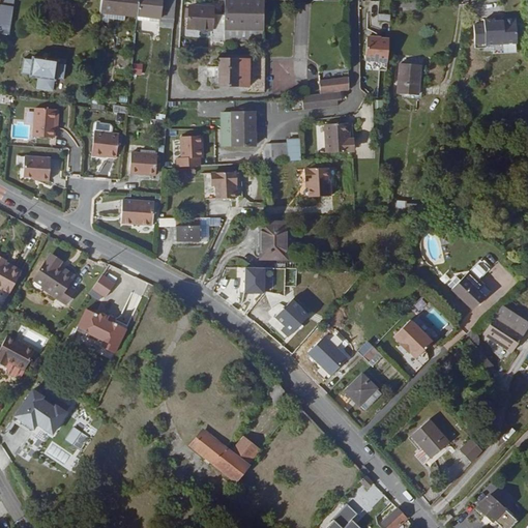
[(0,30),(9,32),(13,0),(0,0),(0,30)]
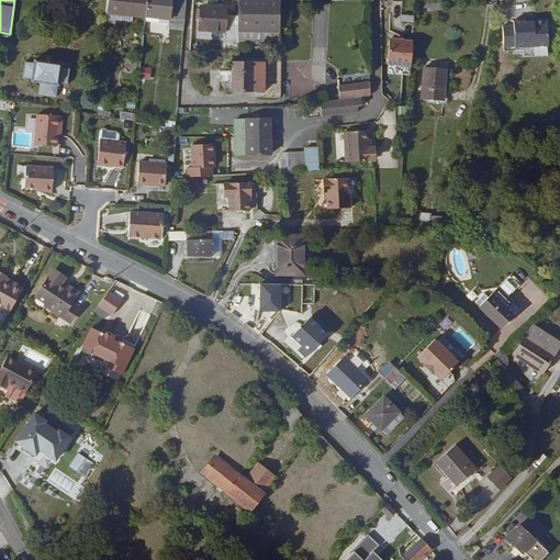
[(145,13),(146,0),(104,0),(104,9),(132,12),(145,13)]
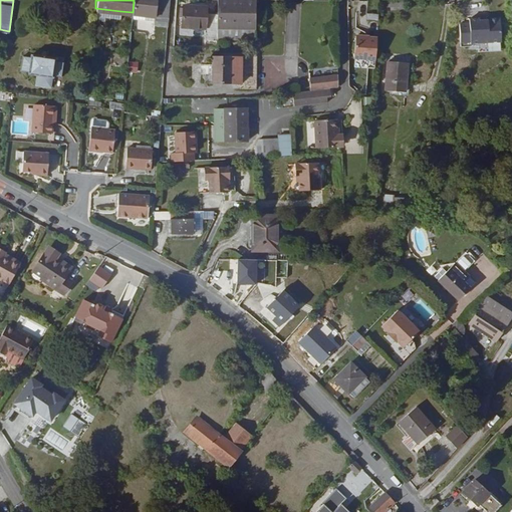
[(168,10),(169,0),(134,0),(133,12),(155,15),(155,10),(168,10)]
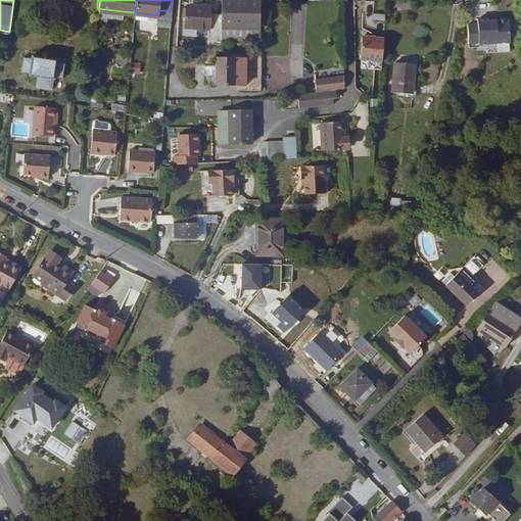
[(220,0),(221,15),(221,28),(258,29),(258,0),(220,0)]
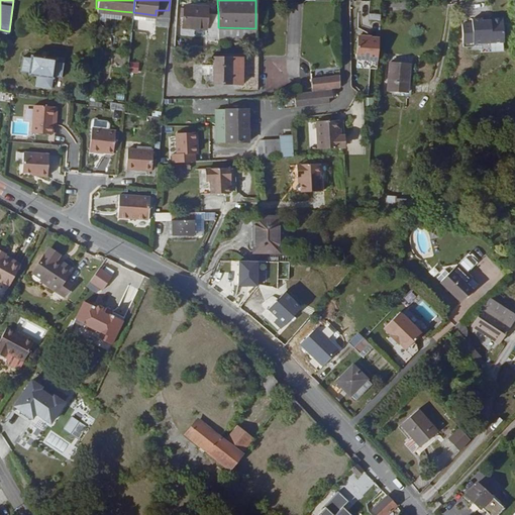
[(206,29),(206,39),(217,40),(218,27),(218,15),(207,15),(207,7),(197,7),(197,10),(181,9),(181,18),(184,18),(184,28),(206,29)]
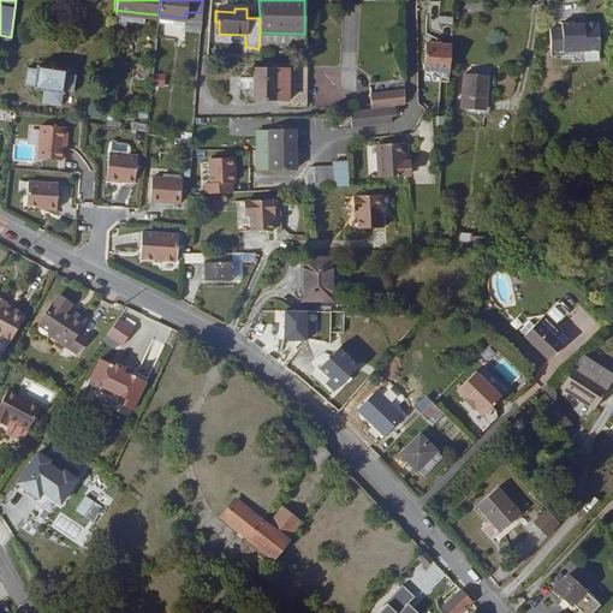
[(144,13),(114,10),(114,16),(143,21),(144,13)]
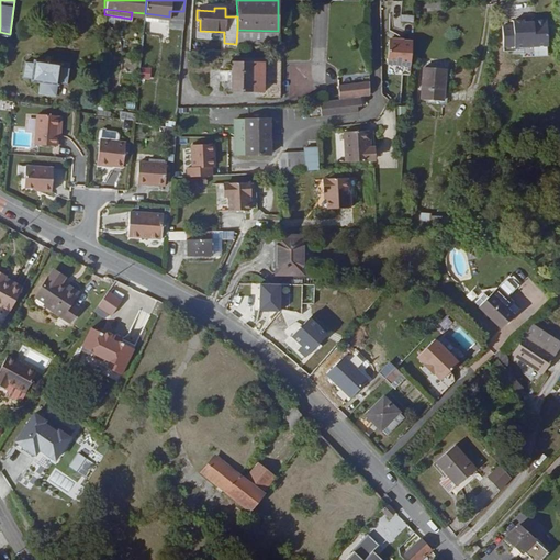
[(512,20),(512,24),(501,24),(502,45),(513,45),(513,46),(546,45),(545,21),(544,19),(534,19),(533,21),(523,21),(522,19),(512,20)]
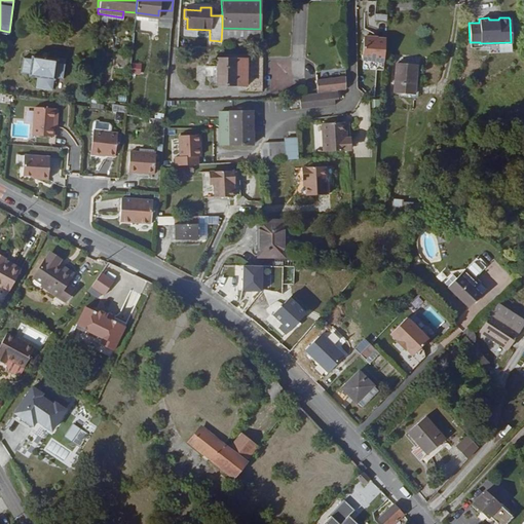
[(360,59),(381,61),(382,37),(362,36),(360,59)]
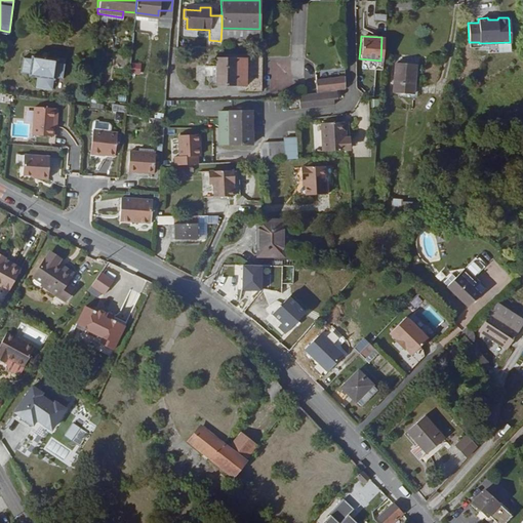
[(57,57),(32,54),(32,57),(23,56),(22,72),(30,73),(30,76),(38,76),(55,78),(55,76),(63,76),(65,61),(56,61),(57,57)]
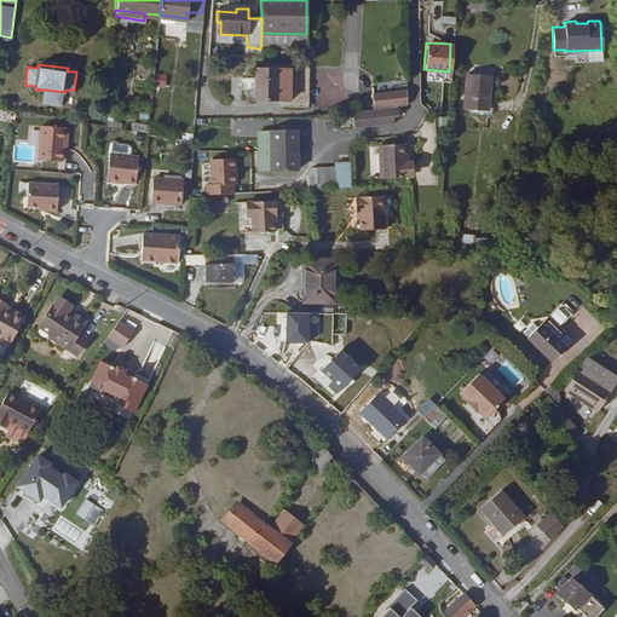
[(292,99),(292,107),(309,107),(309,68),(257,67),(257,99),(292,99)]
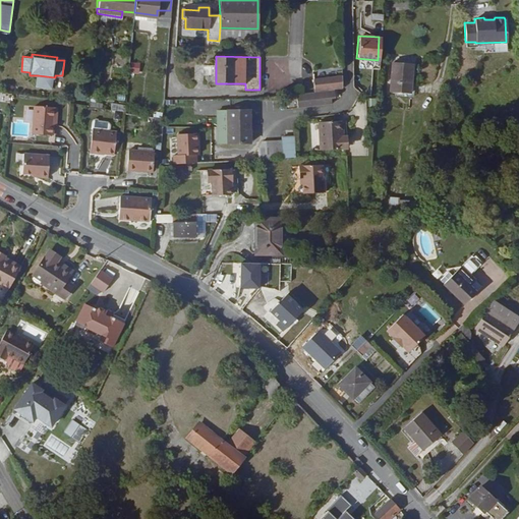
[(389,90),(408,91),(410,61),(390,61),(389,90)]
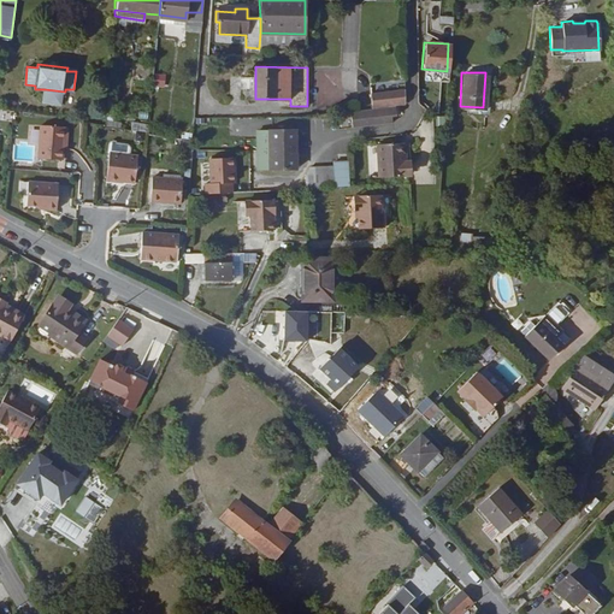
[(152,77),(151,89),(161,90),(163,77),(152,77)]
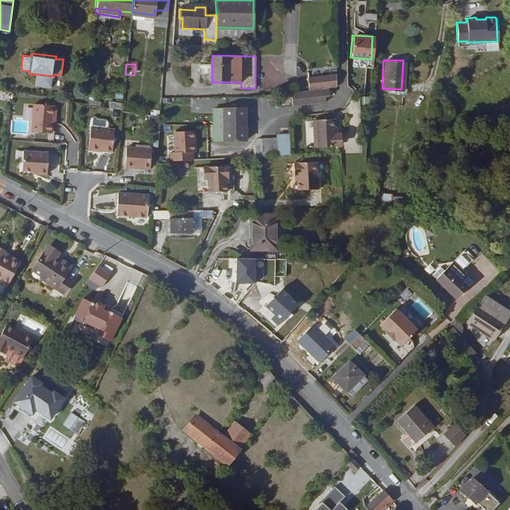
[(53,86),(54,76),(37,74),(36,85),(53,86)]
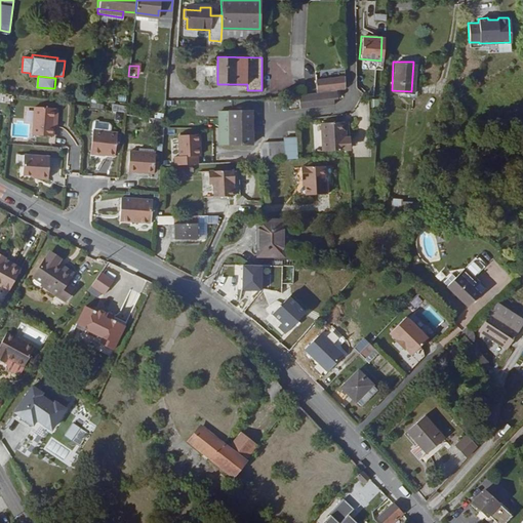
[(317,79),(317,90),(346,90),(346,79),(317,79)]
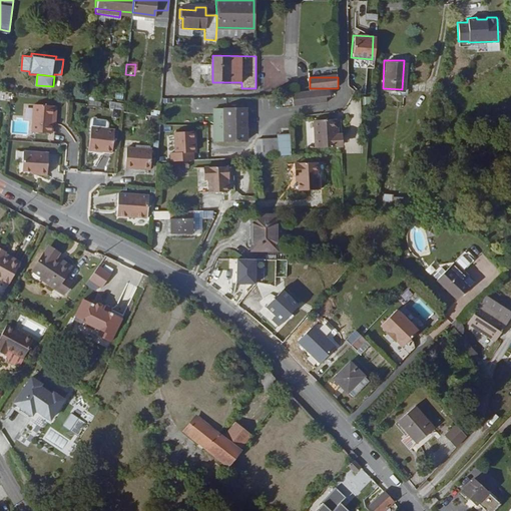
[(330,96),(329,89),(291,92),(293,104),(326,102),(326,97),(330,96)]
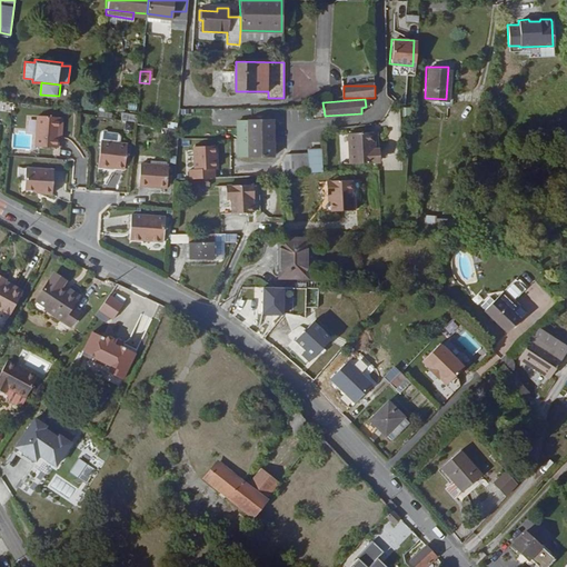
[(125,110),(123,118),(138,120),(139,111),(125,110)]
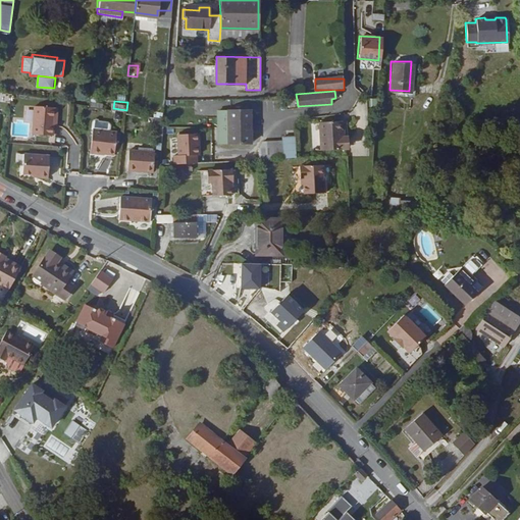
[(55,124),(55,118),(58,118),(59,106),(37,104),(35,132),(54,134),(55,124)]
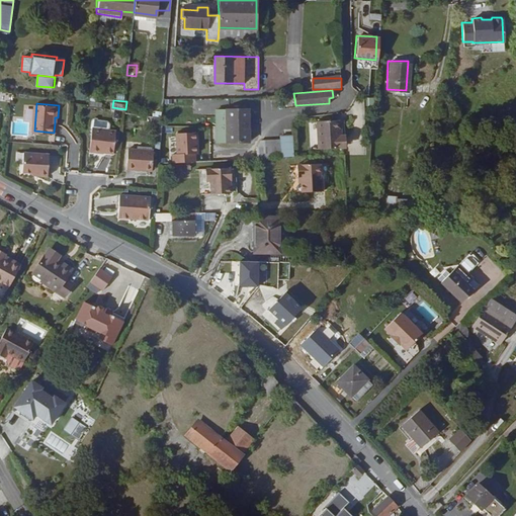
[(218,141),(227,141),(228,108),(219,108),(218,141)]
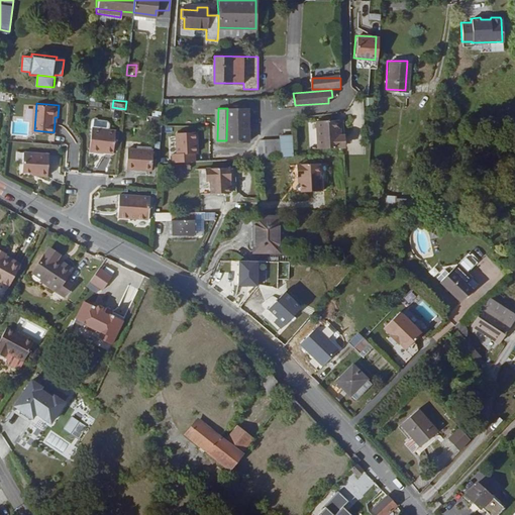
[(227,108),(226,140),(248,140),(248,108),(227,108)]
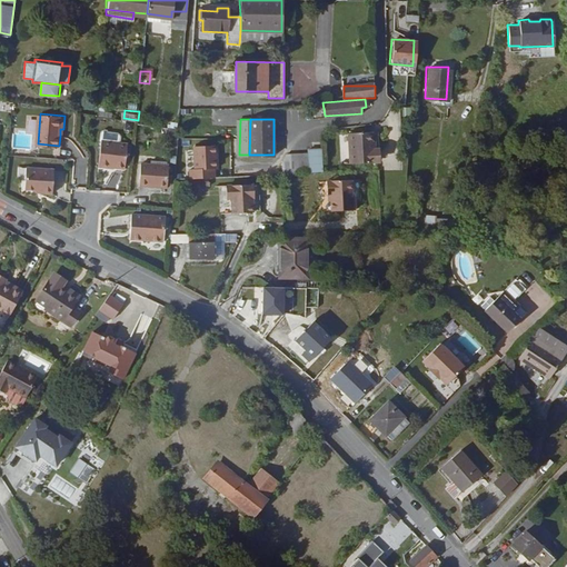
[(369,148),(368,132),(347,132),(347,162),(374,161),(374,149),(369,148)]
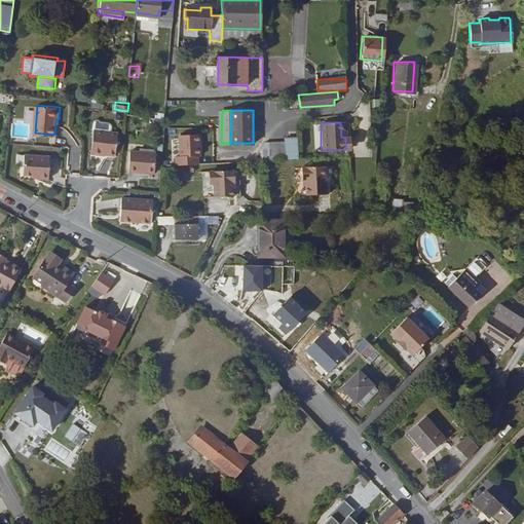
[(119,129),(96,127),(92,150),(116,153),(119,129)]
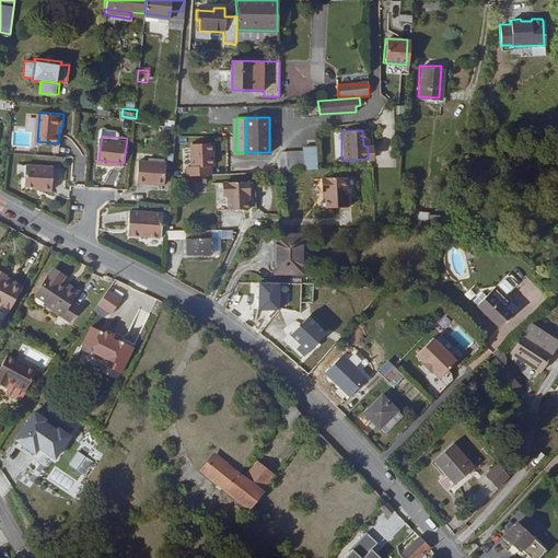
[(276,151),(276,169),(301,169),(301,151),(276,151)]
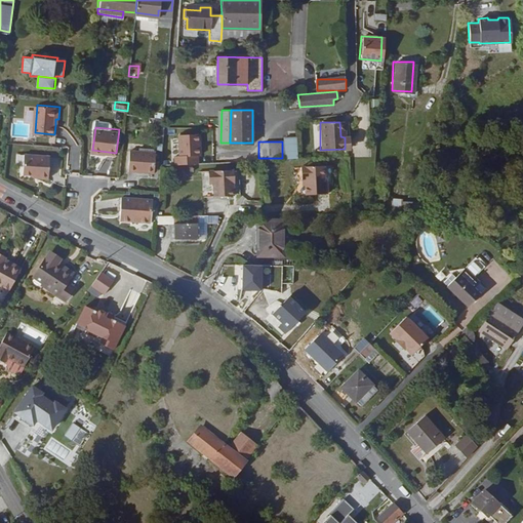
[(137,169),(137,166),(155,168),(157,150),(130,149),(129,169),(137,169)]
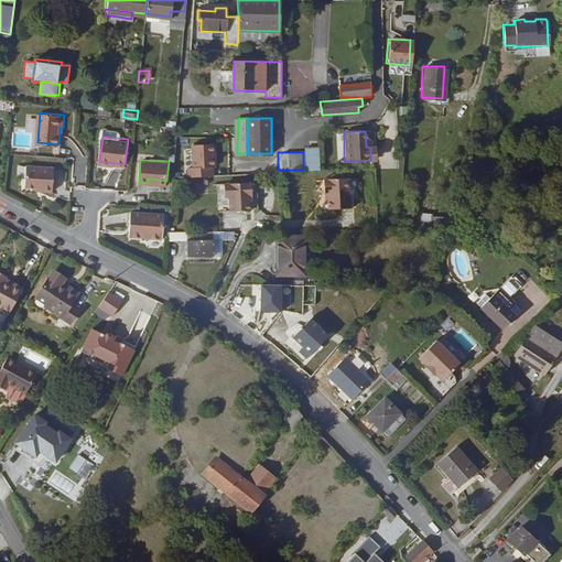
[(36,186),(43,187),(43,190),(52,191),(55,166),(28,163),(25,185),(36,186)]
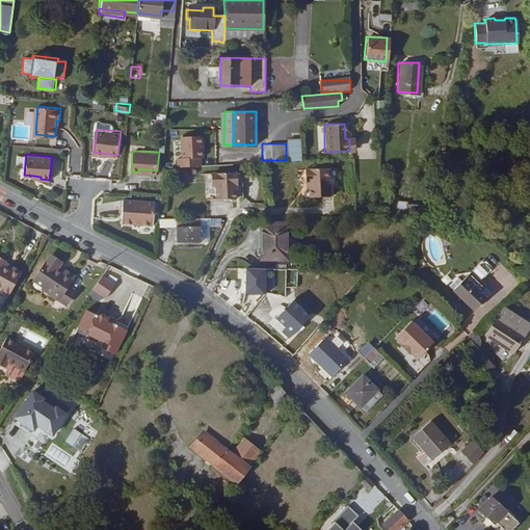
[(326,167),(303,168),(303,181),(307,181),(307,188),(308,196),(329,195),(329,188),(328,180),(327,180),(326,167)]
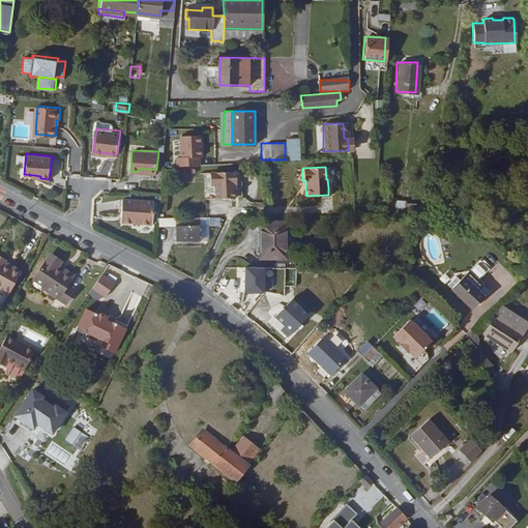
[(235,170),(212,170),(212,182),(214,182),(214,196),(234,196),(234,182),(235,182),(235,170)]
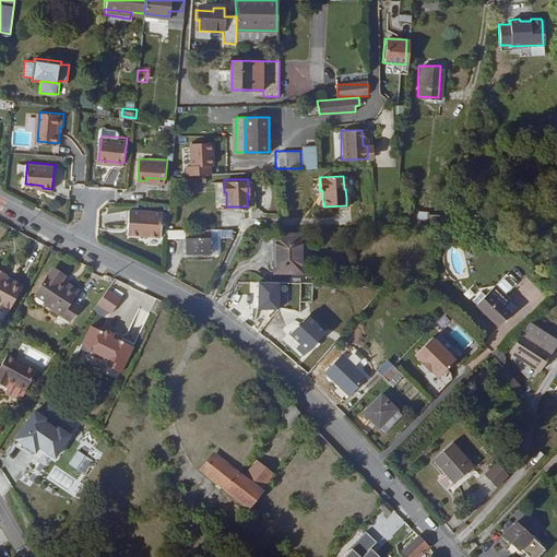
[(400,204),(399,213),(412,214),(413,205),(400,204)]
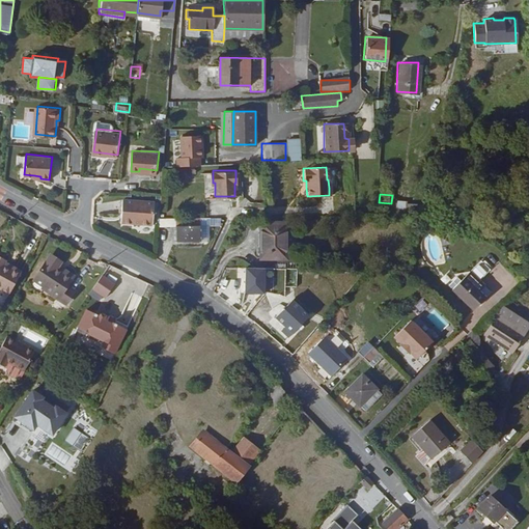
[(155,203),(124,201),(123,224),(154,226),(155,203)]
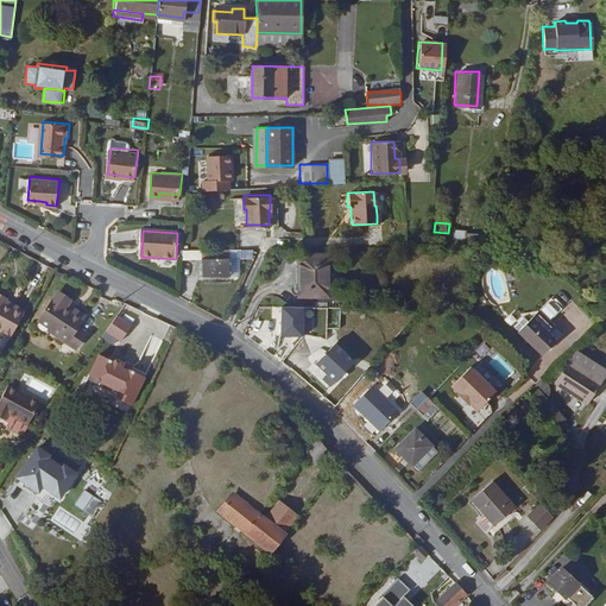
[(446,245),(477,246),(478,235),(447,234),(446,245)]
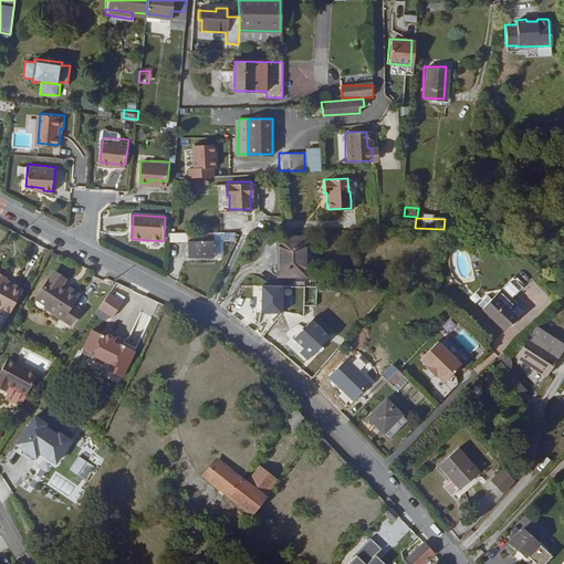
[(212,241),(211,233),(187,233),(187,242),(212,241)]
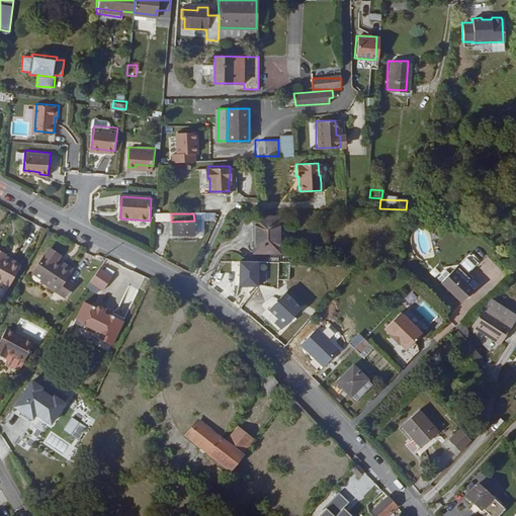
[(282,221),(252,219),(250,251),(279,253),(282,221)]
